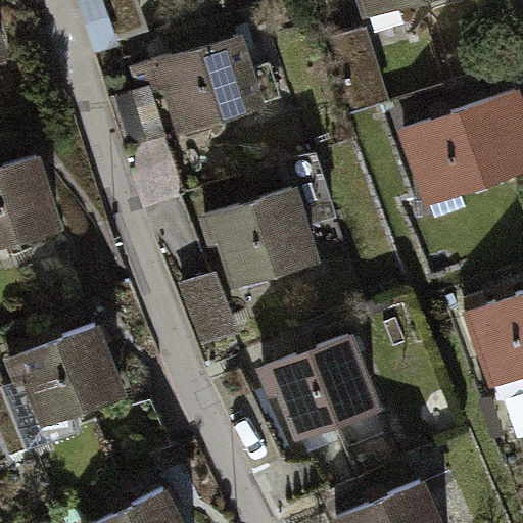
[(357,0),(362,15),(413,0),(357,0)]
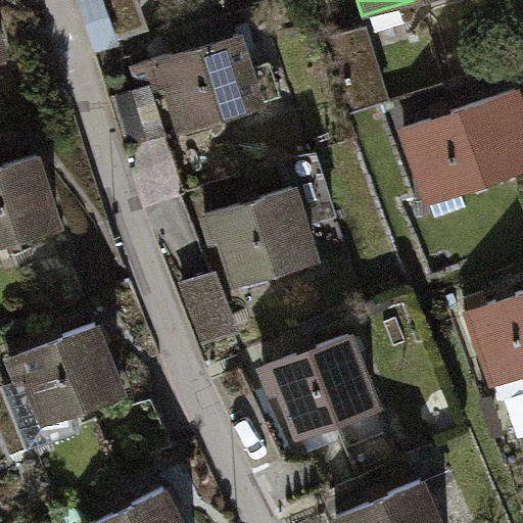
[(0,62),(9,60),(0,28),(0,62)]
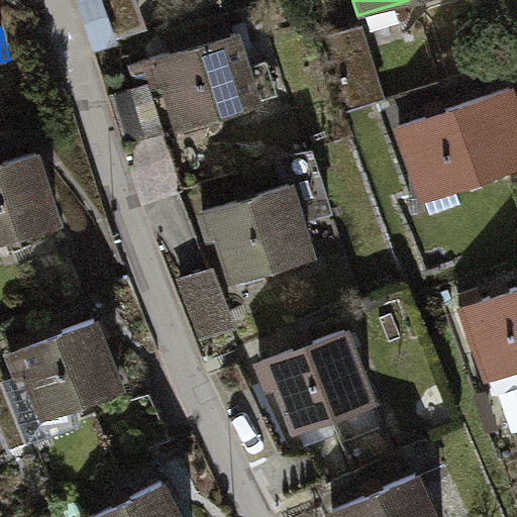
[(247,31),(131,66),(137,85),(158,79),(173,131),(269,103),(247,31)]
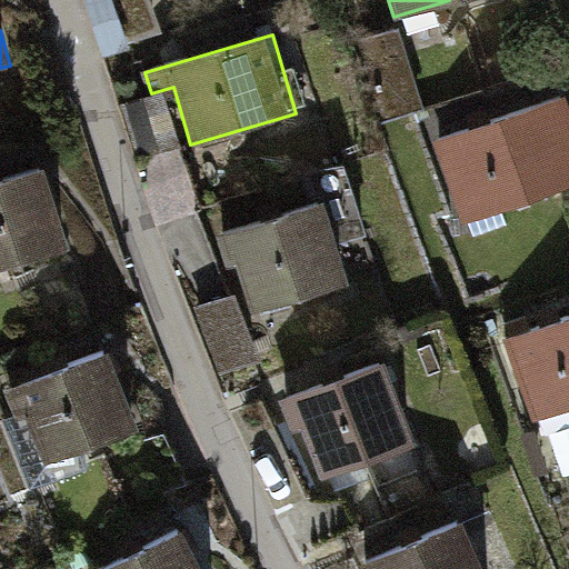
[(568,187),(568,93),(432,136),(458,221),(568,187)]
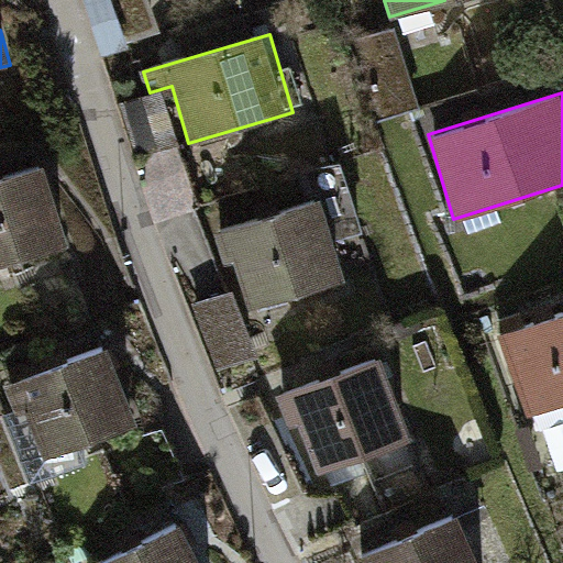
[(125,107),(142,157),(180,145),(164,94),(125,107)]
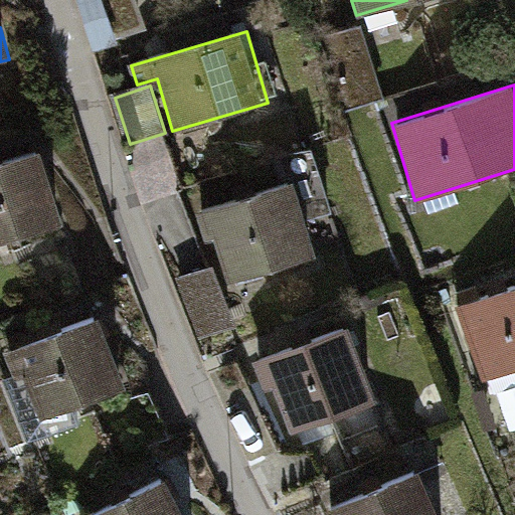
[(0,237),(59,219),(39,151),(0,162),(0,237)]
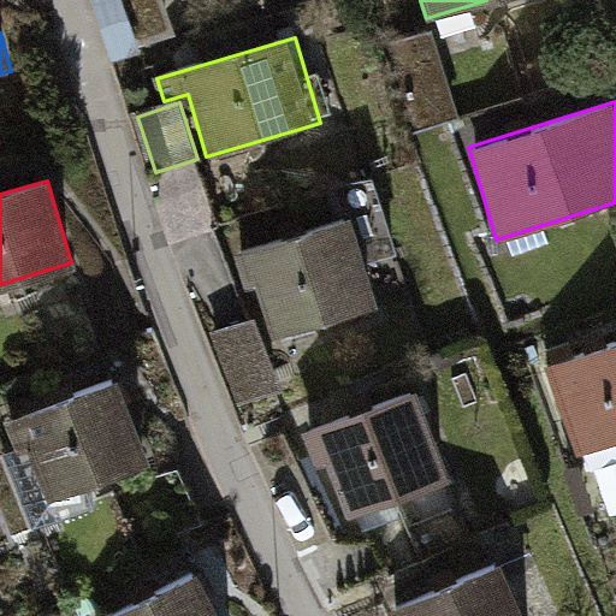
[(356,224),(234,252),(242,290),(256,286),(270,344),(378,320),(356,224)]
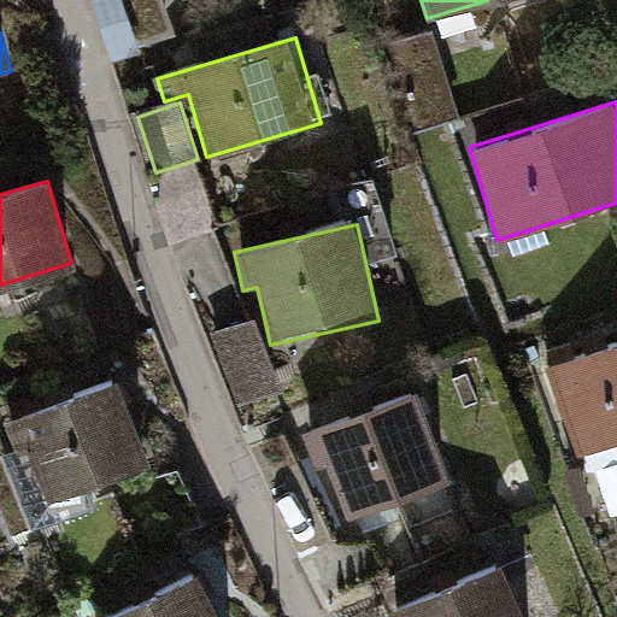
[(254,318),(216,331),(240,403),(278,389),(254,318)]
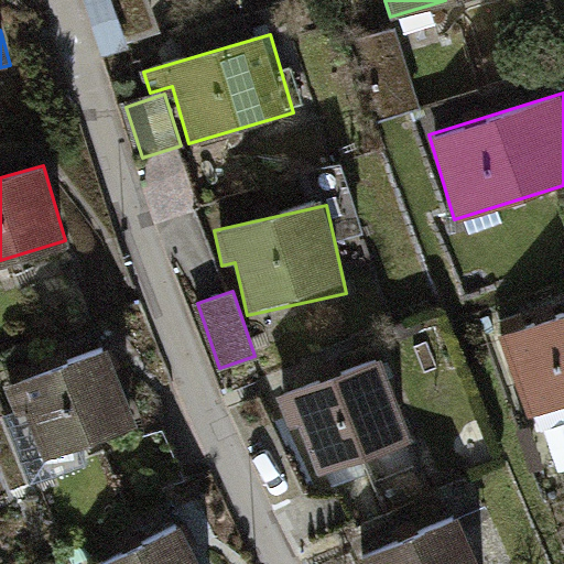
[(563,302),(500,324),(539,441),(563,432),(563,302)]
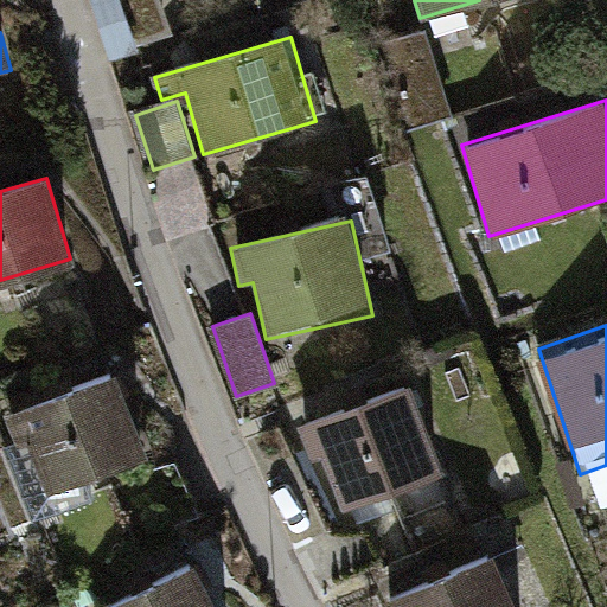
[(145,455),(114,374),(2,416),(14,447),(34,440),(53,490),(145,455)]
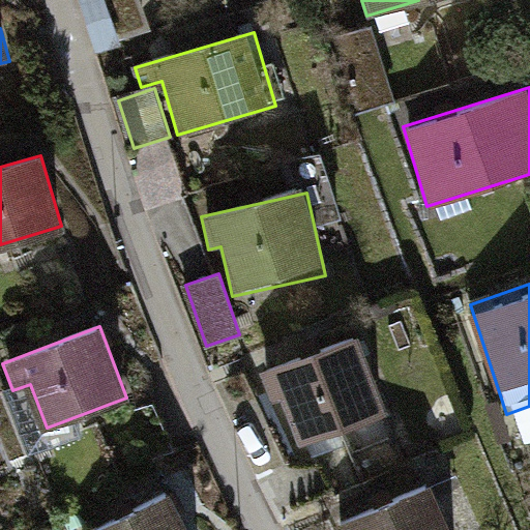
[(359,341),(262,377),(273,407),(287,402),(303,445),(386,413),(359,341)]
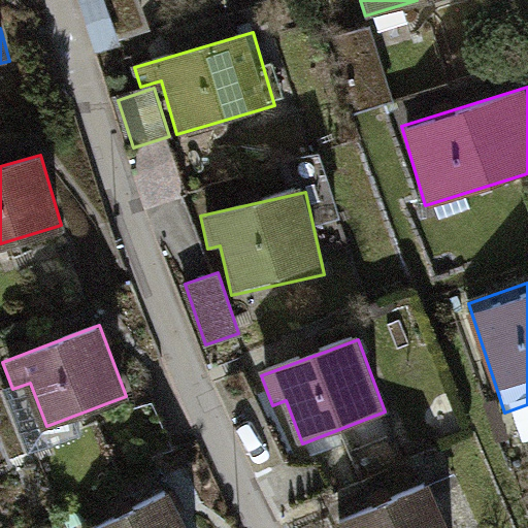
[(447,527),(430,485),(336,521),(338,527),(447,527)]
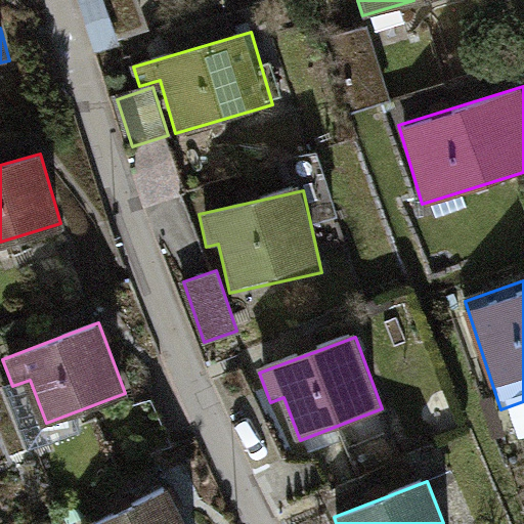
[(186,523),(170,491),(105,523),(186,523)]
